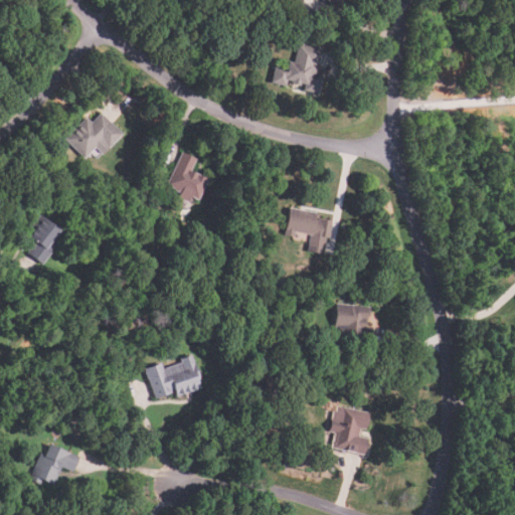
[(235,34),(225,27),(229,21),(239,27),(235,34)]
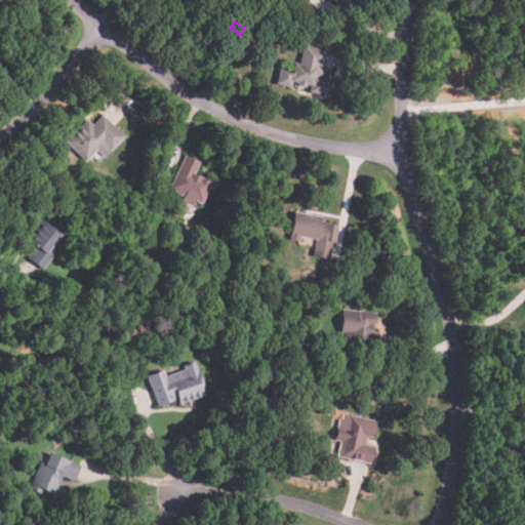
[(322,96),(309,93),(310,87),(305,85),(305,88),(294,86),(295,83),(291,82),(290,88),(275,84),(279,67),(291,70),(293,63),(298,64),(303,45),(326,50),(323,67),(318,66),(317,69),(319,69),(320,71),(319,77),(326,78),(322,96)]
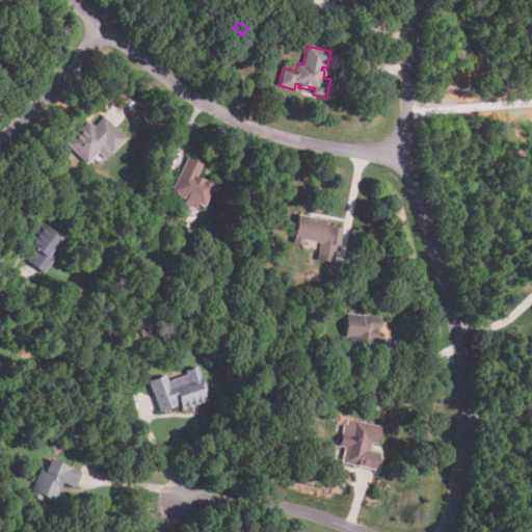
[(85,164),(65,144),(88,122),(94,127),(103,117),(126,138),(111,154),(103,147),(85,164)]
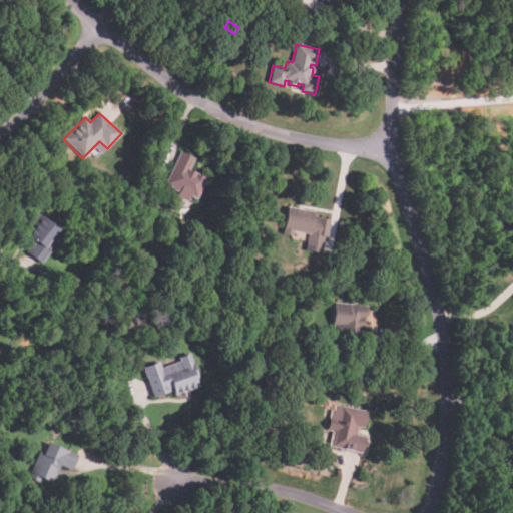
[(196,199),(164,184),(179,151),(194,158),(189,170),(206,178),(196,199)]
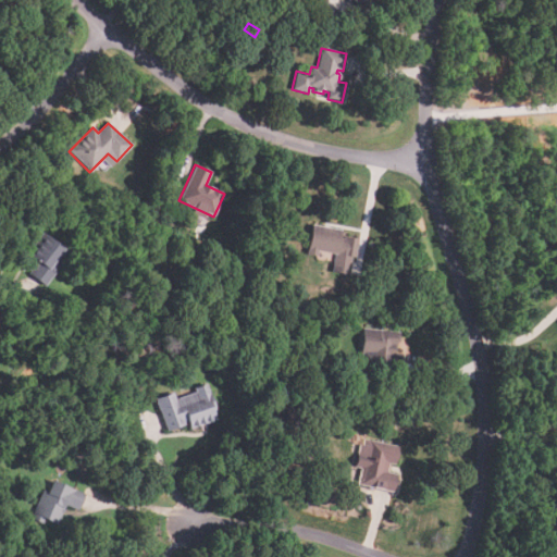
[(348,275),(331,272),(334,255),(318,251),(317,257),(306,255),(311,224),(341,230),(339,238),(344,239),(344,237),(358,239),(355,258),(351,257),(348,275)]
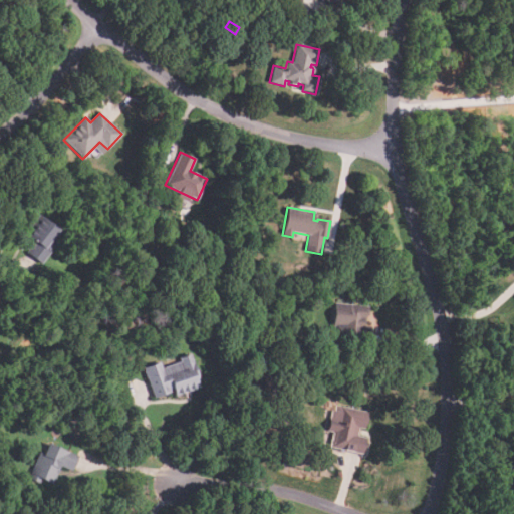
[(41,265),(25,253),(33,242),(24,235),(38,215),(63,234),(41,265)]
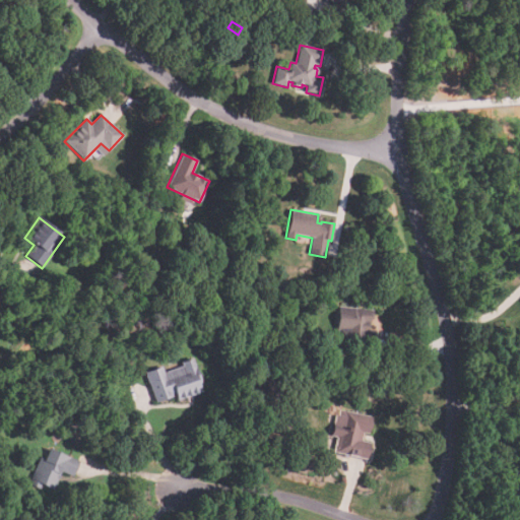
[(155,275),(146,272),(151,258),(160,262),(155,275)]
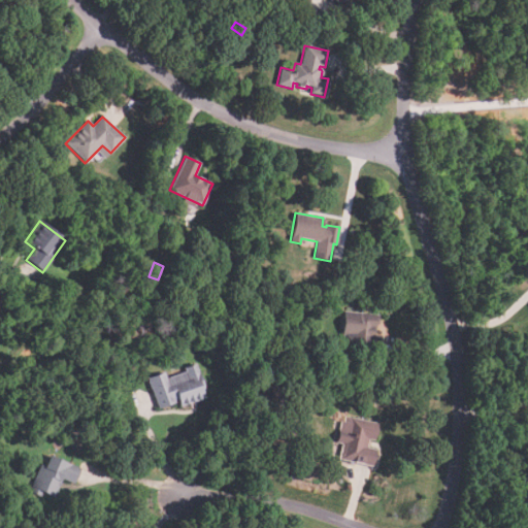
[(153,318),(139,325),(136,319),(150,312),(153,318)]
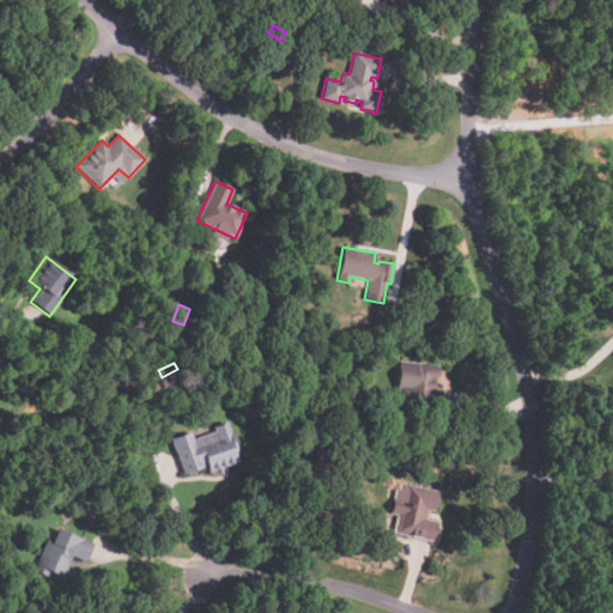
[(443,408),(402,405),(404,392),(398,390),(401,363),(442,366),(441,377),(438,376),(438,383),(436,383),(435,390),(444,390),(443,408)]
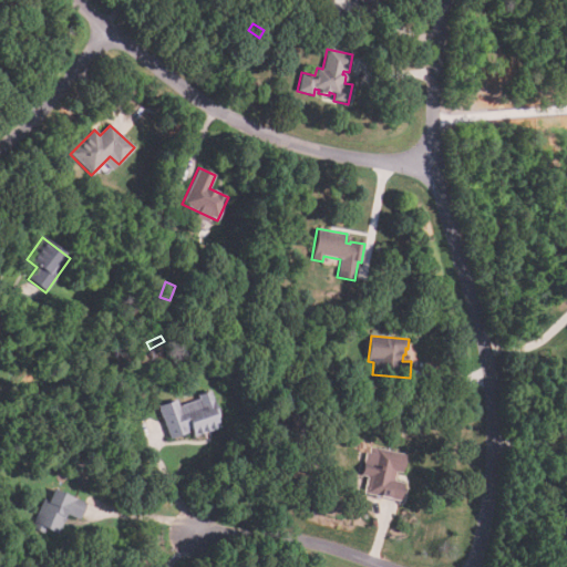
[(168,350),(152,358),(148,351),(165,343),(168,350)]
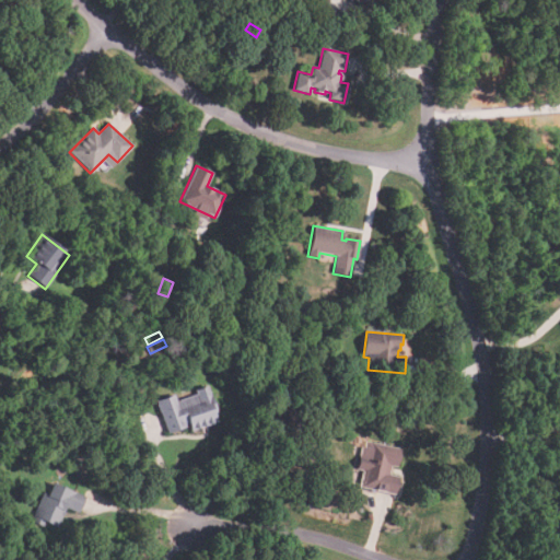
[(176,360),(158,370),(153,362),(172,352),(176,360)]
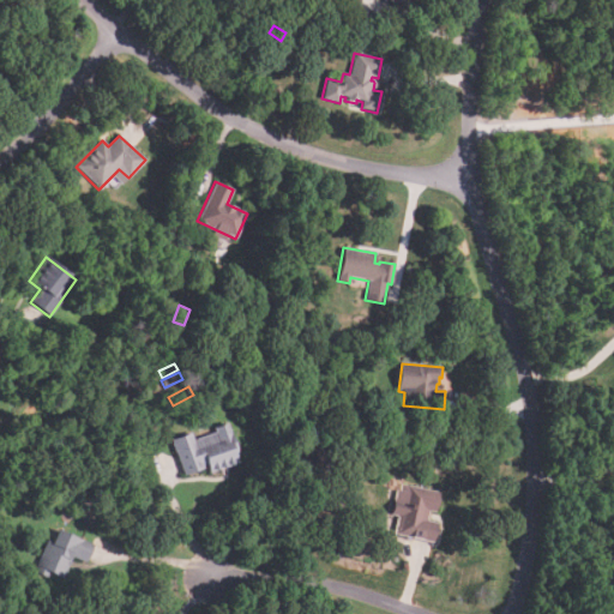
[(185,474),(173,439),(193,432),(196,439),(217,431),(216,427),(228,422),(239,451),(236,452),(240,462),(210,473),(208,465),(185,474)]
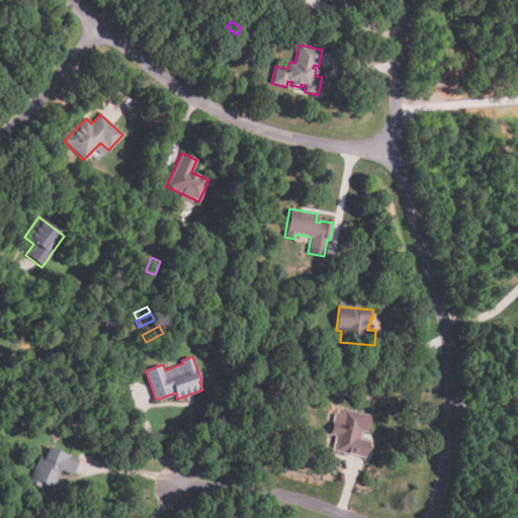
[(272,389),(262,389),(262,375),(272,375),(272,389)]
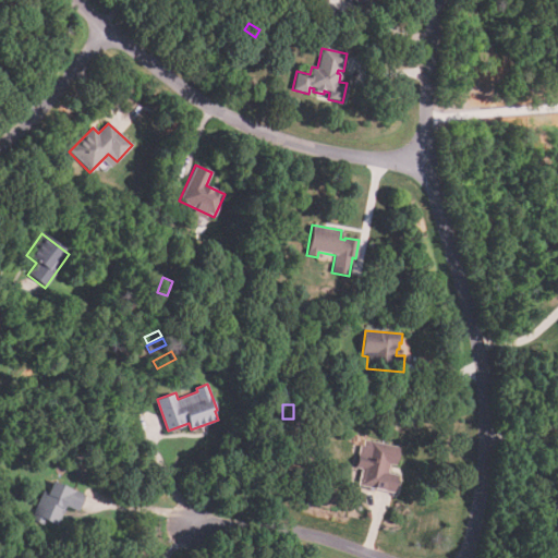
[(393,492),(361,485),(363,476),(361,475),(363,469),(356,466),(363,438),(400,447),(396,465),(390,464),(389,472),(398,474),(393,492)]
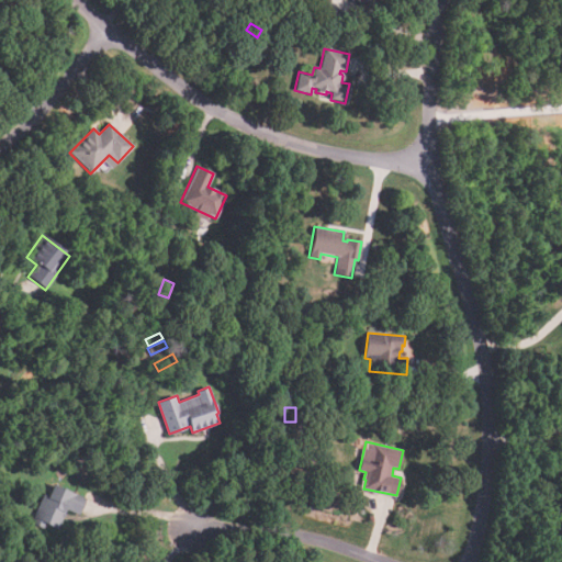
[(58,528),(46,523),(44,527),(38,525),(37,526),(31,523),(44,493),(48,495),(54,482),(87,497),(79,514),(67,509),(58,528)]
